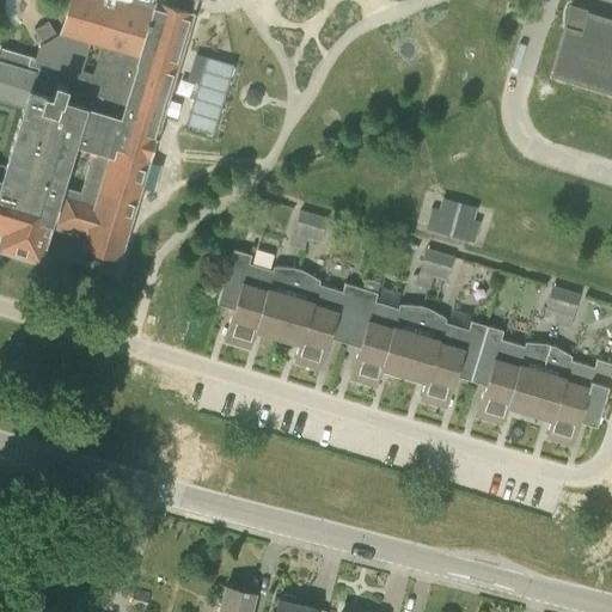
[(0,231),(1,232),(0,234),(0,246),(13,251),(38,258),(49,220),(86,231),(81,248),(117,258),(175,72),(182,49),(194,11),(193,11),(195,0),(209,0),(214,1),(214,0),(69,0),(60,31),(56,34),(50,22),(37,29),(43,40),(38,42),(35,57),(0,46),(0,41),(0,42),(0,41),(0,98),(24,105),(5,167),(0,165),(0,231)]
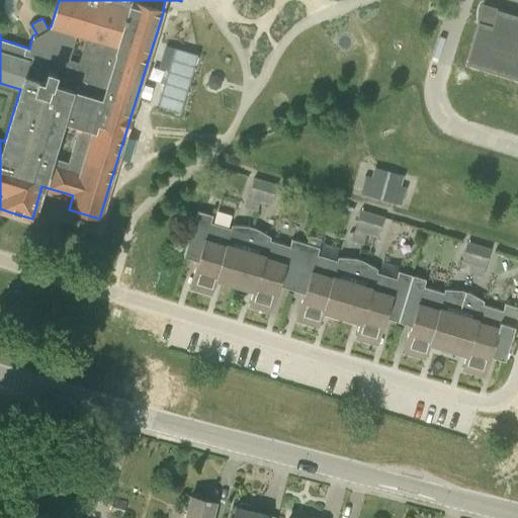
[(517,16),(489,8),(481,14),(465,65),(517,80),(517,16)]
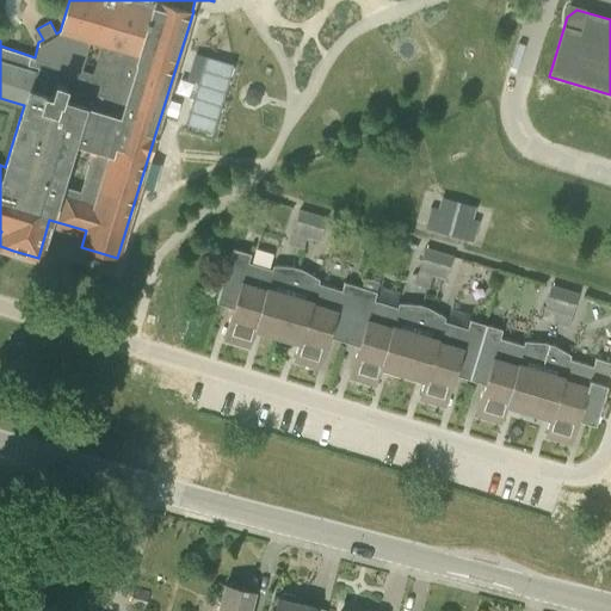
[(233,67),(205,59),(185,128),(213,136),(233,67)]
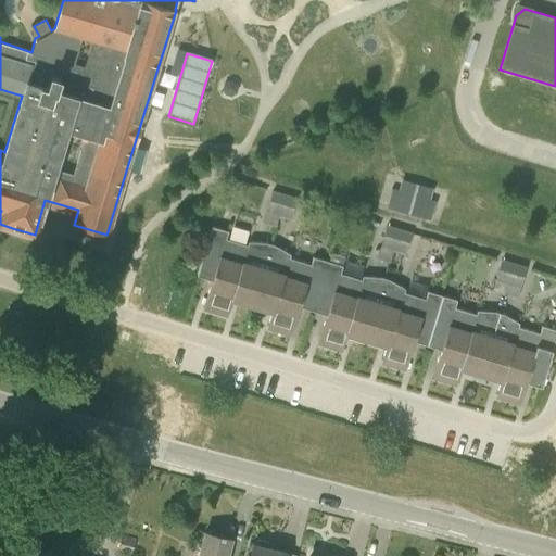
[(222,90),(225,96),(231,97),(236,95),(238,87),(236,83),(229,80),(224,84),(222,90)]
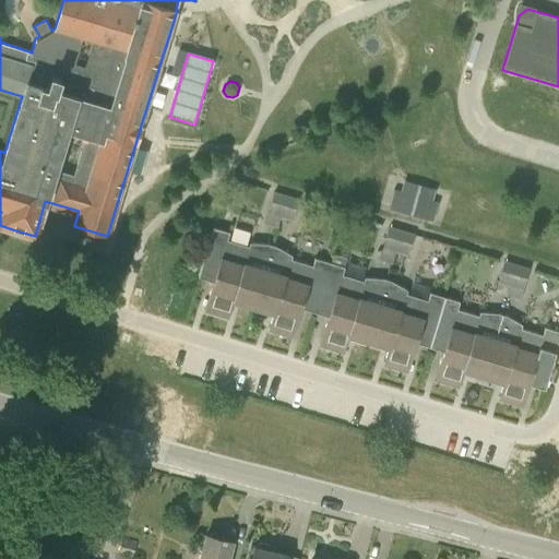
[(394,190),(389,210),(411,216),(433,223),(439,203),(432,201),(436,190),(414,183),(403,181),(400,192),(394,190)]
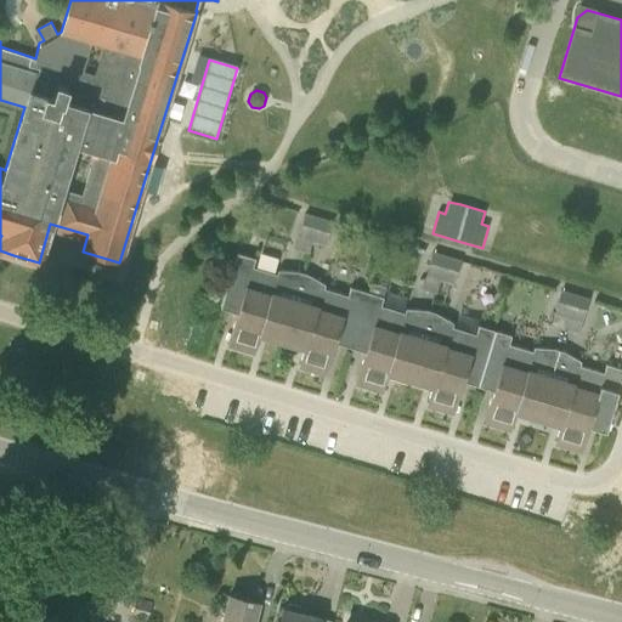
[(315,230),(318,218),(304,213),(300,226),(315,230)]
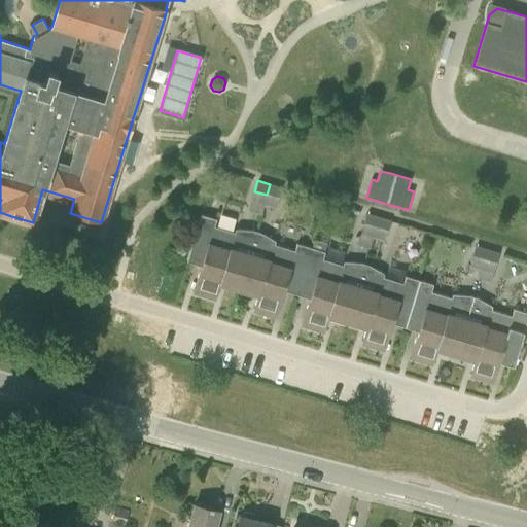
[(278,199),(281,187),(270,184),(267,195),(278,199)]
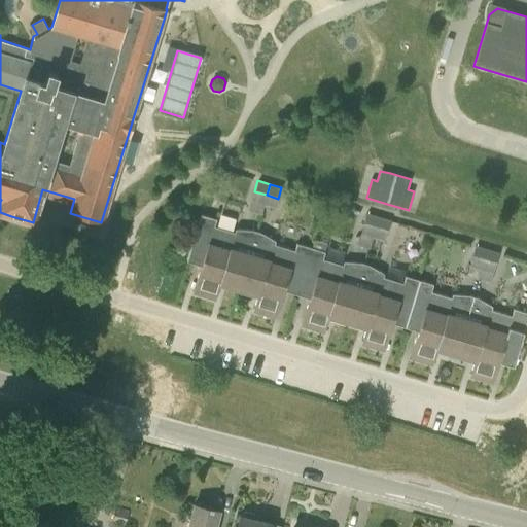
[(375,227),(378,217),(366,213),(363,223),(375,227)]
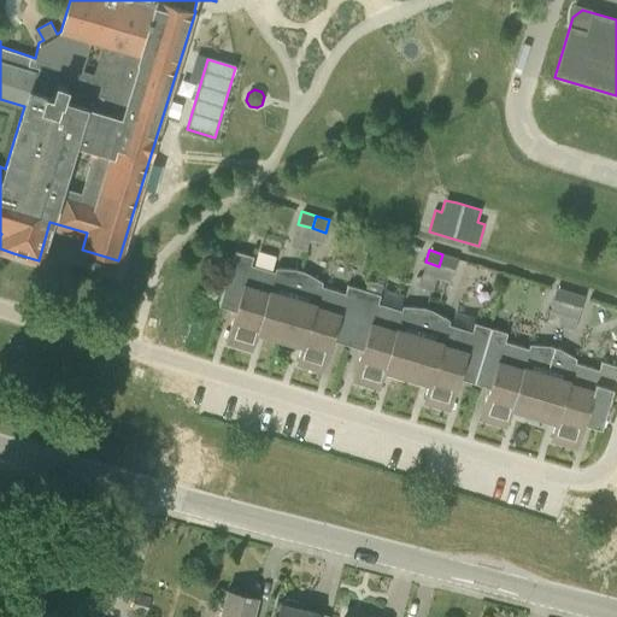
[(234,310),(231,321),(225,342),(244,347),(248,330),(278,339),(299,270),(295,269),(275,269),(274,272),(250,265),(252,257),(234,251),(218,305),(234,310)]
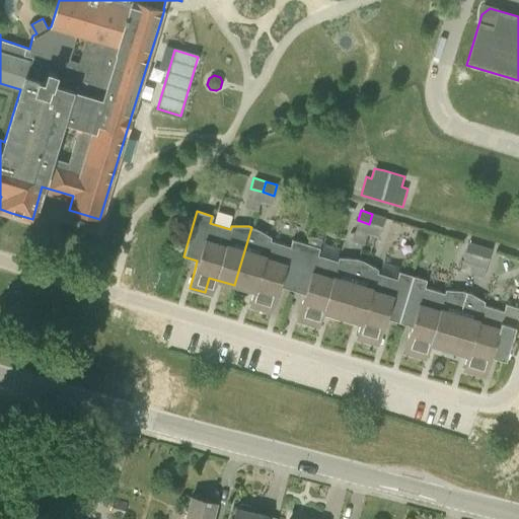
[(381,228),(384,217),(372,214),(369,224),(381,228)]
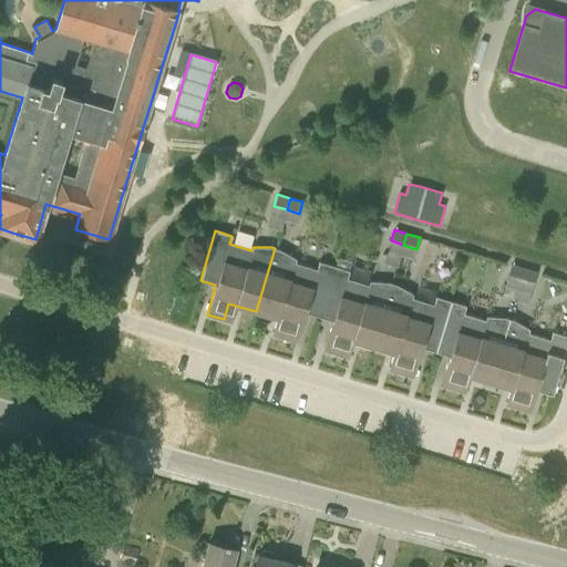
[(275,248),(256,311),(284,320),(279,336),(297,341),(306,311),(319,316),(333,266),(318,261),(316,269),(295,263),(295,259),(279,249),(275,248)]
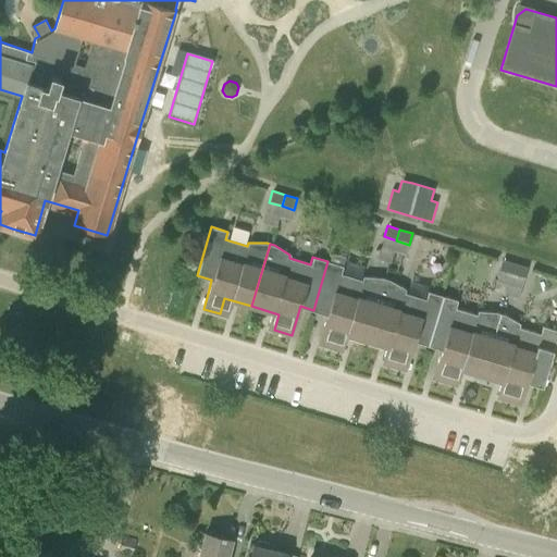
[(498,271),(511,275),(515,263),(503,260),(498,271)]
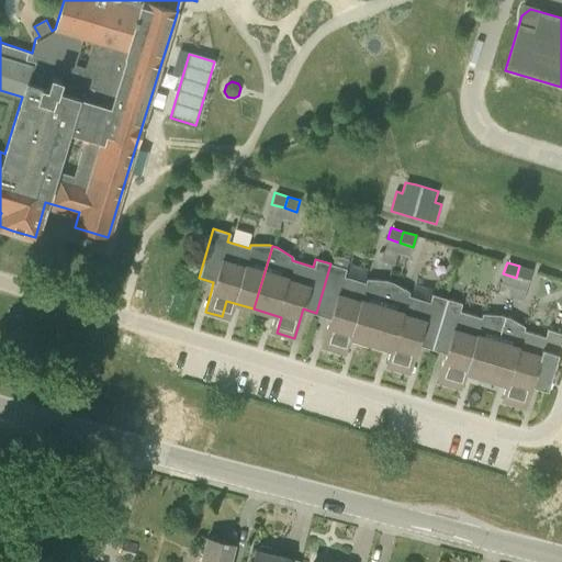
[(338,351),(343,335),(370,344),(389,281),(384,280),(366,279),(366,282),(344,276),(346,268),(330,263),(316,313),(329,317),(321,346),(338,351)]
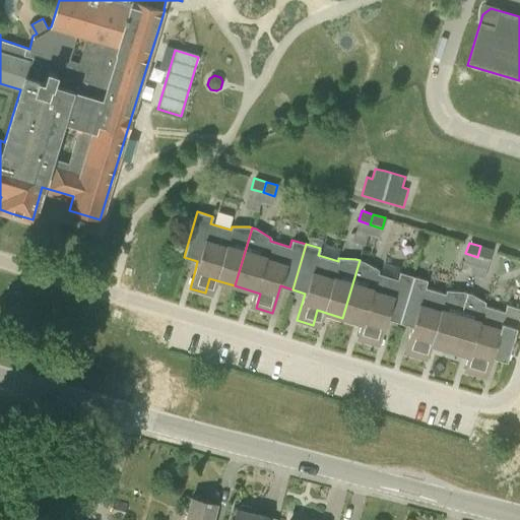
[(492,249),(480,246),(477,257),(489,260),(492,249)]
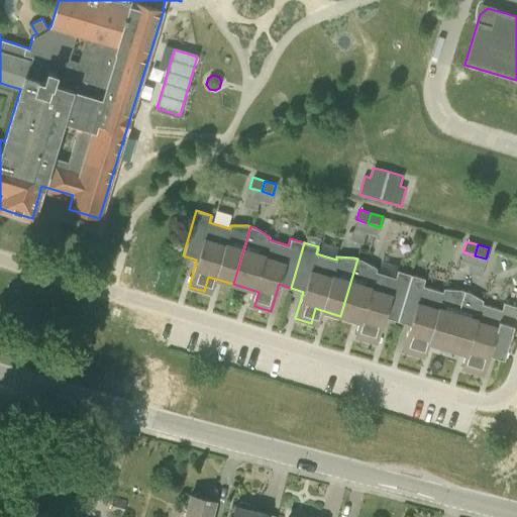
[(357,259),(340,316),(366,323),(362,338),(377,342),(385,316),(397,319),(411,275),(397,270),(395,278),(375,272),(376,269),(362,260),(357,259)]
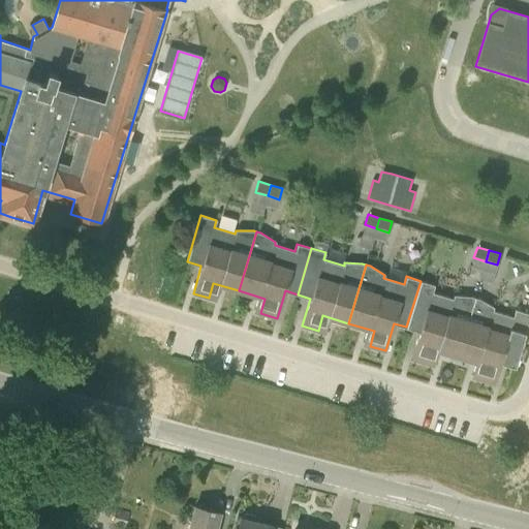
[(427,363),(431,348),(457,355),(474,297),(471,296),(454,296),(453,299),(433,292),(435,285),(421,281),(406,327),(418,331),(410,359),(427,363)]
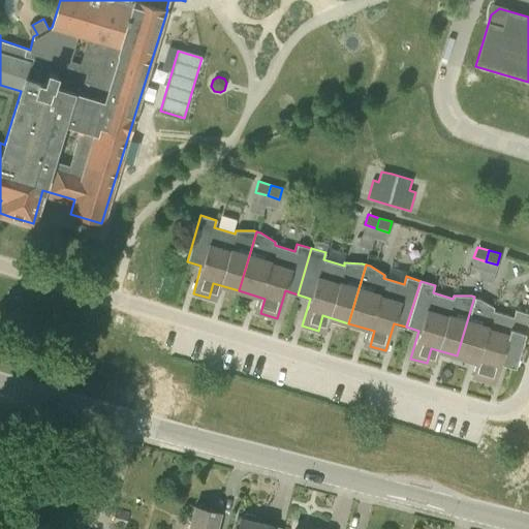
[(474,297),(457,355),(483,364),(478,378),(495,383),(503,355),(517,360),(528,320),(528,312),(516,309),(514,316),(493,310),(494,307),(479,298),(474,297)]
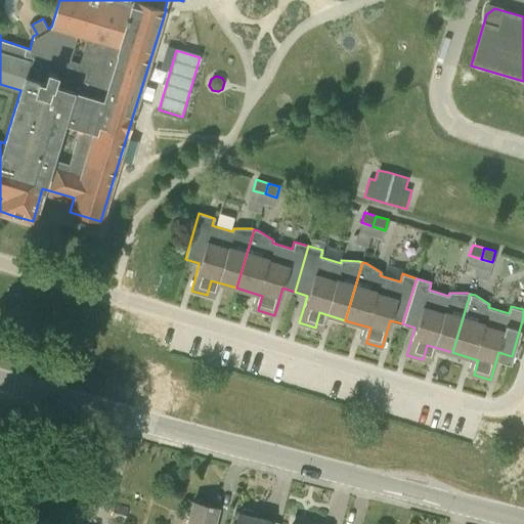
[(213,523),(217,508),(193,501),(188,523),(213,523)]
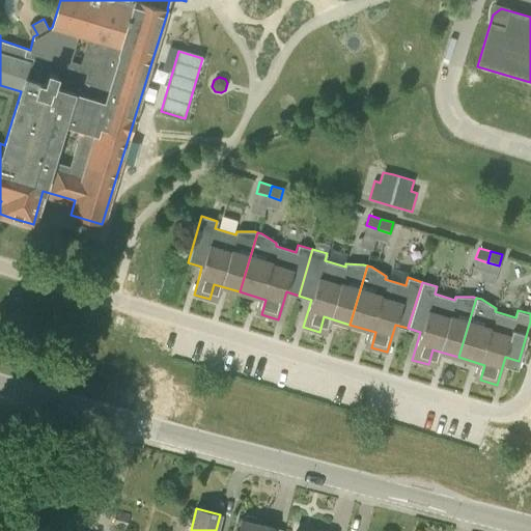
[(259,524),(241,520),(238,530),(271,530),(272,527),(259,524)]
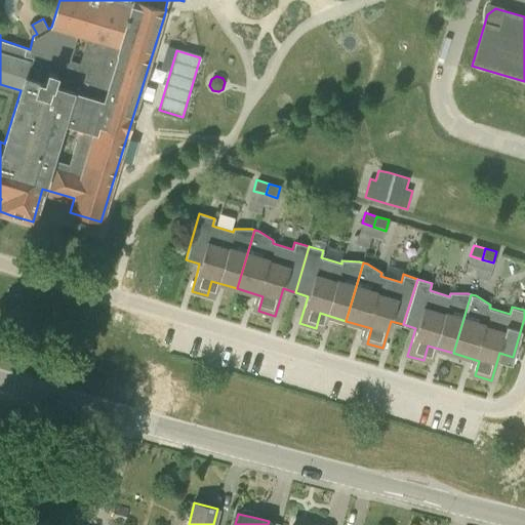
All buildings are outlined.
